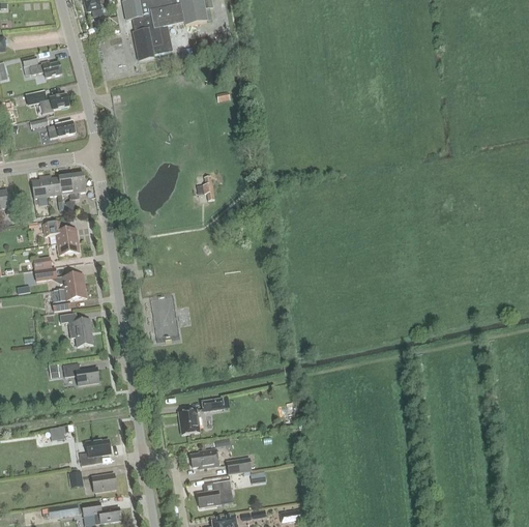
[(101,9),(99,3),(104,2),(103,0),(84,0),(87,12),(101,9)]
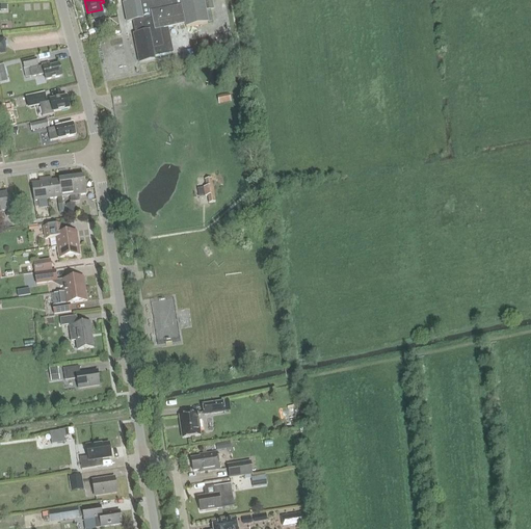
[(128,0),(122,1),(126,19),(131,18),(134,31),(132,31),(138,59),(153,56),(153,54),(173,51),(169,36),(167,25),(184,22),(184,25),(207,21),(204,8),(212,6),(211,0),(128,0)]
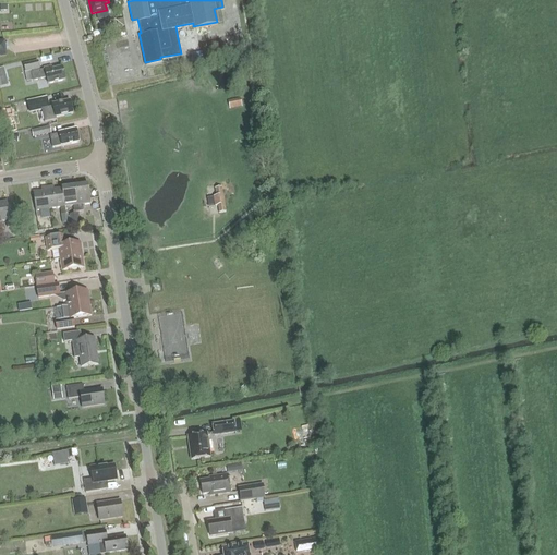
[(44,70),(39,71),(37,61),(23,64),(27,80),(45,75),(47,82),(63,77),(61,65),(51,68),(51,64),(43,67),(44,70)]
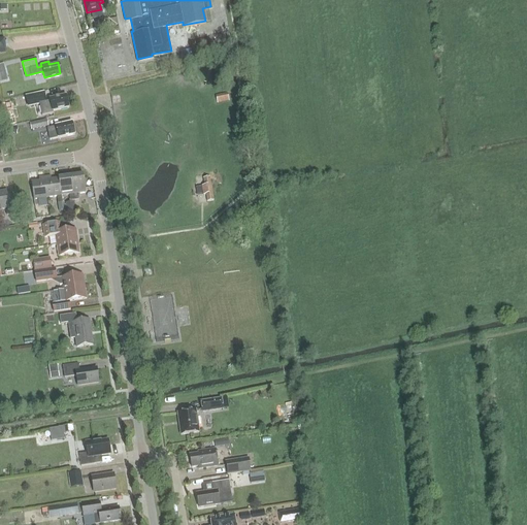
[(217,100),(228,98),(226,90),(215,93),(217,100)]
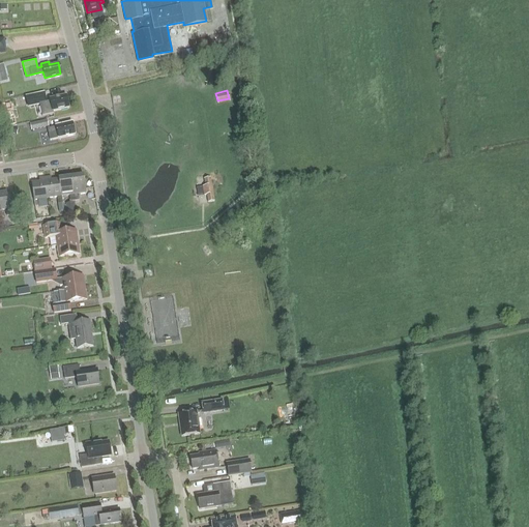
[(68,106),(65,93),(49,97),(49,98),(41,99),(42,106),(51,104),(52,109),(68,106)]
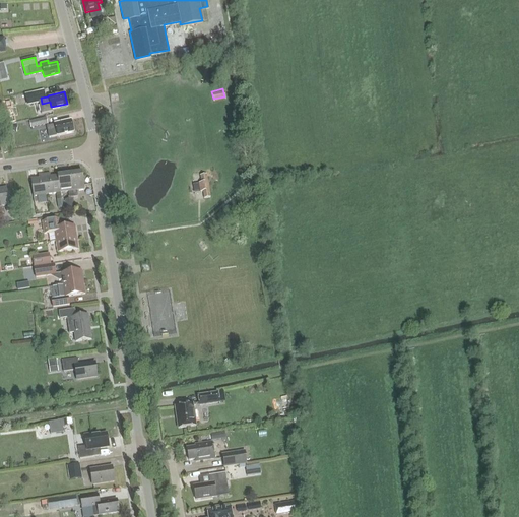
[(47,122),(45,115),(28,119),(29,126),(47,122)]
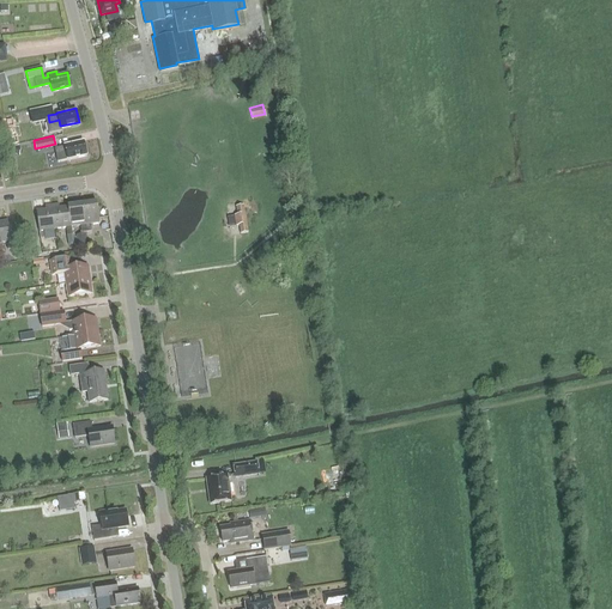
[(56,159),(67,157),(86,153),(83,139),(64,144),(64,145),(54,147),(56,159)]
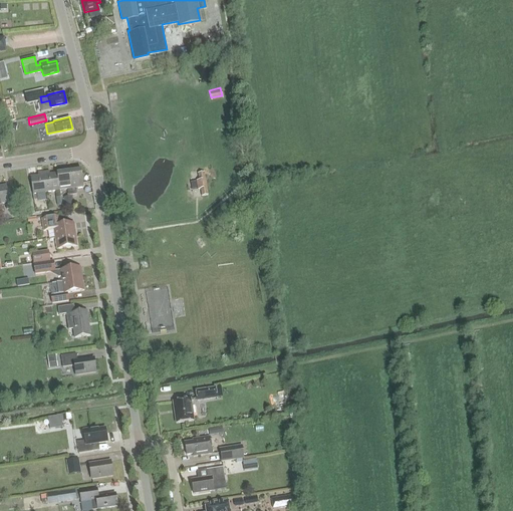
[(68,170),(71,193),(75,192),(74,186),(82,185),(80,168),(68,170)]
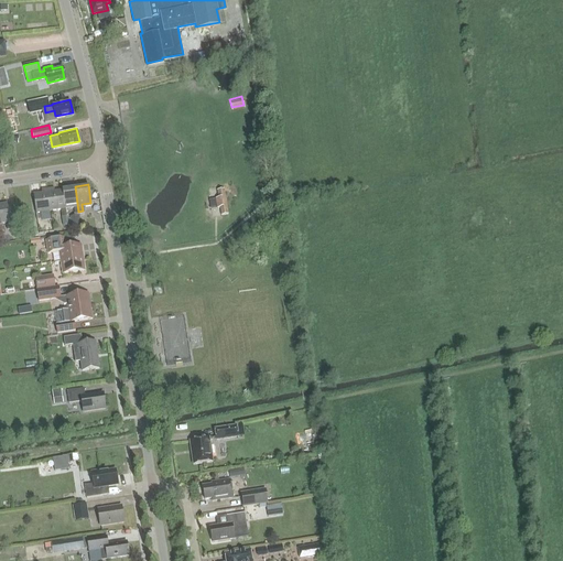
[(66,223),(65,213),(64,206),(61,189),(53,190),(53,185),(46,186),(50,208),(60,207),(62,223),(66,223)]
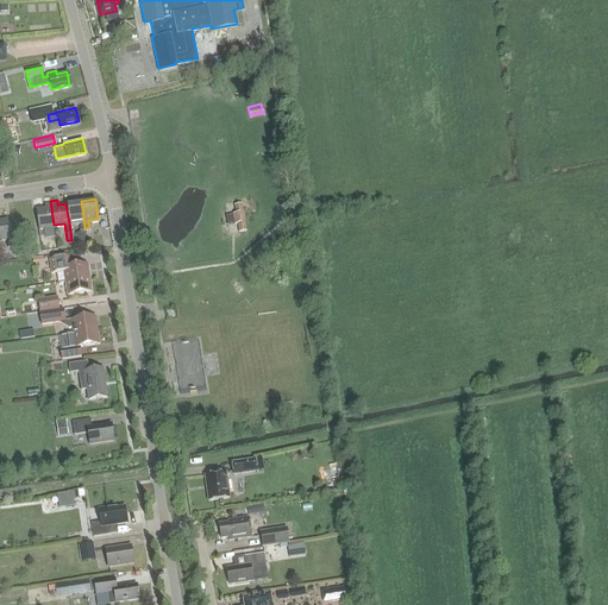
[(54,225),(50,201),(43,202),(44,206),(35,207),(38,234),(44,234),(43,226),(54,225)]
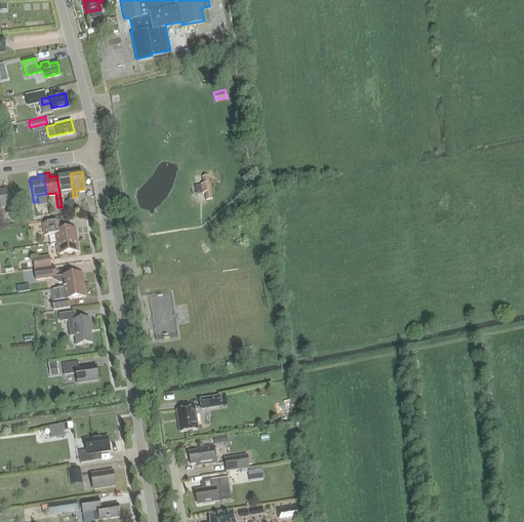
[(59,192),(68,191),(69,197),(73,197),(70,173),(56,175),(59,192)]
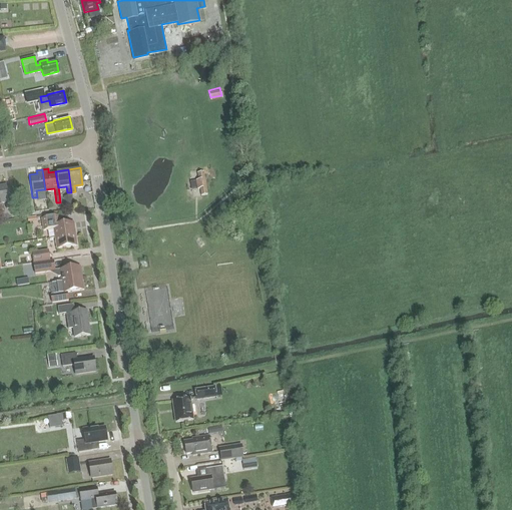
[(197,177),(194,178),(196,187),(198,187),(199,194),(206,193),(202,169),(196,171),(197,177)]
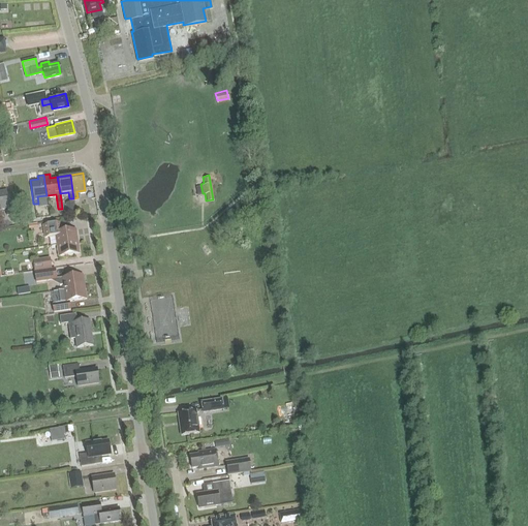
[(0,207),(4,207),(5,213),(9,213),(6,189),(0,189),(0,207)]
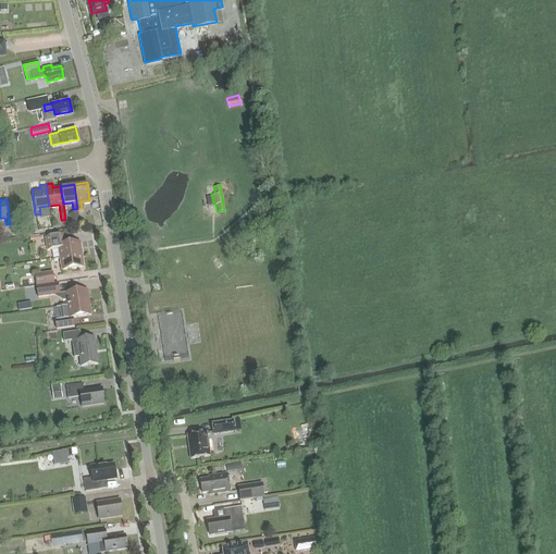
[(78,226),(76,210),(70,211),(71,226),(78,226)]
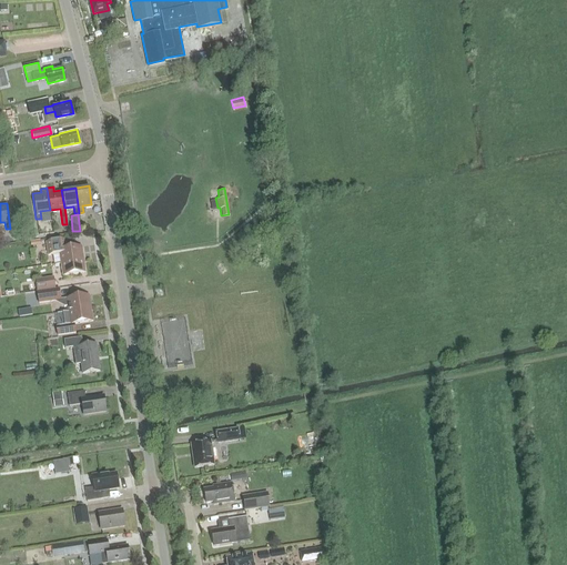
[(32,222),(24,223),(26,235),(34,234),(32,222)]
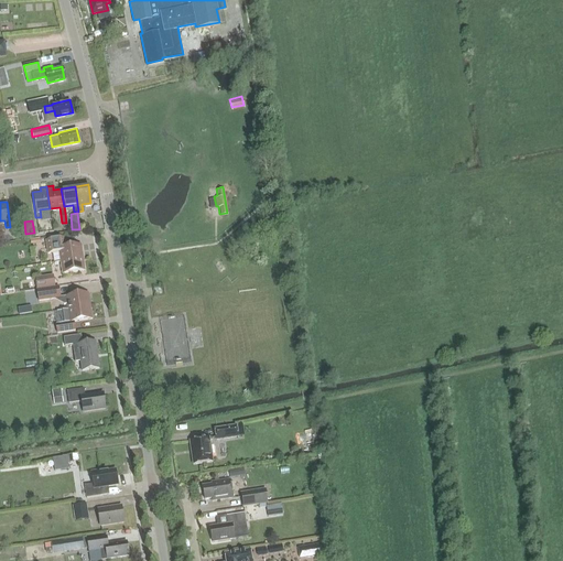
[(57,250),(60,259),(82,256),(79,243),(65,245),(63,235),(44,238),(46,251),(57,250)]
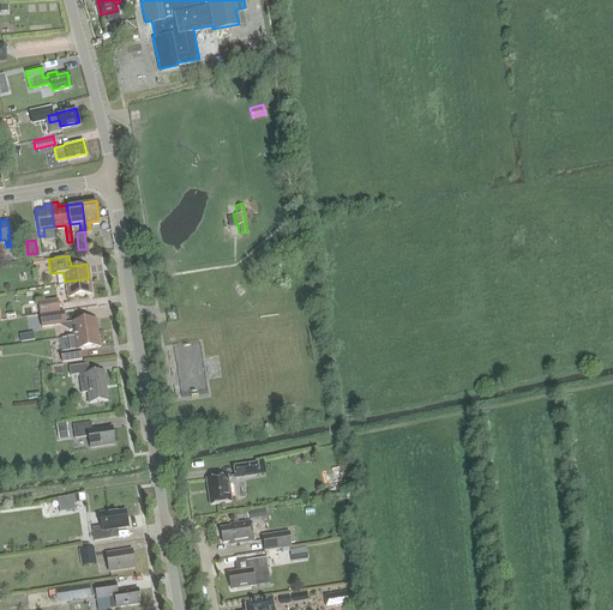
[(65,282),(66,295),(91,291),(89,278),(65,282)]
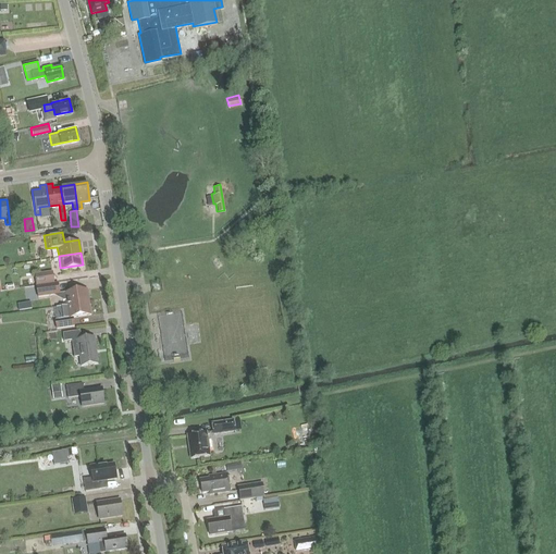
[(53,281),(51,269),(34,272),(35,283),(53,281)]
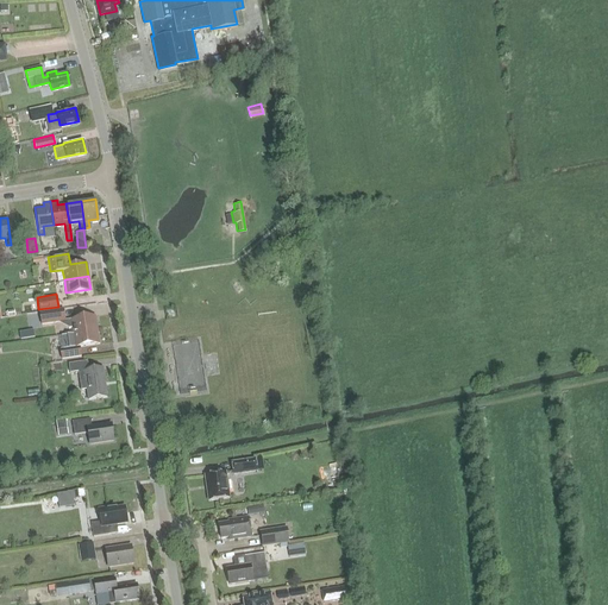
[(62,307),(38,310),(41,322),(64,320),(62,307)]
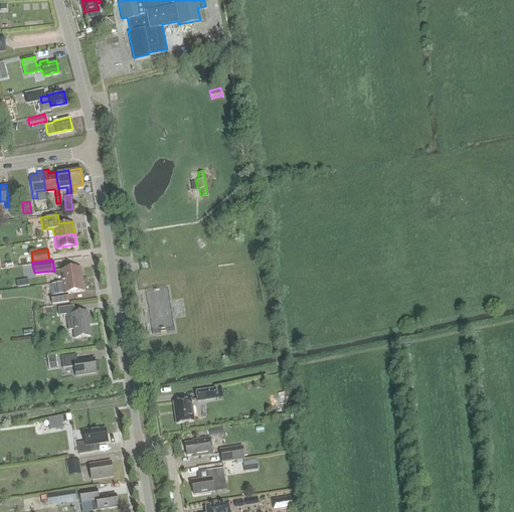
[(58,269),(56,269),(57,276),(59,276),(60,280),(81,277),(79,266),(58,269)]
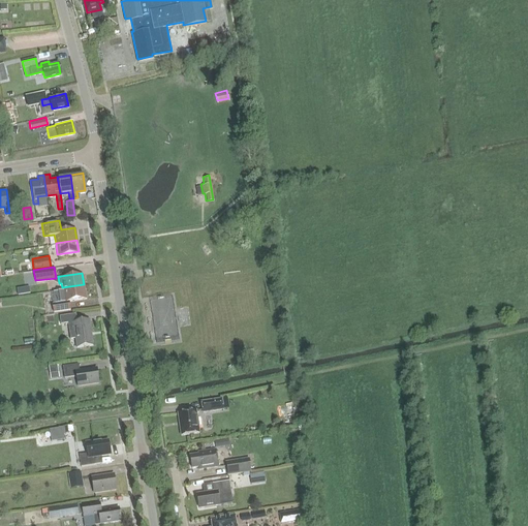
[(30,283),(19,285),(20,291),(32,289),(30,283)]
